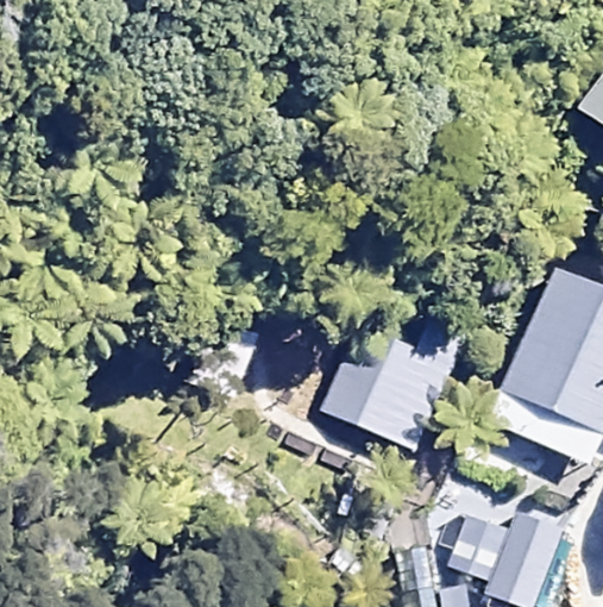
[(602,72),(571,116),(602,138),(602,72)]
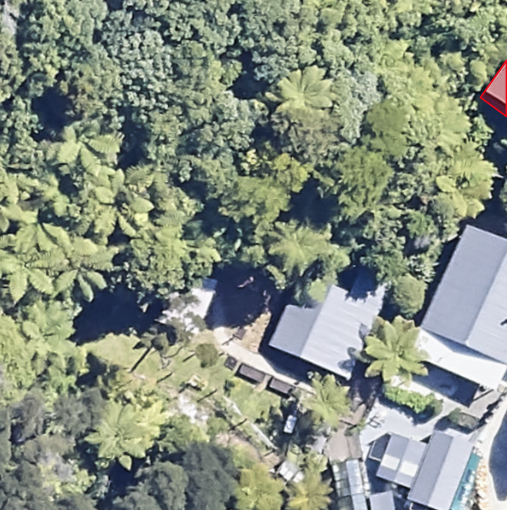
[(506,240),(464,223),(421,326),(506,361),(506,240)]
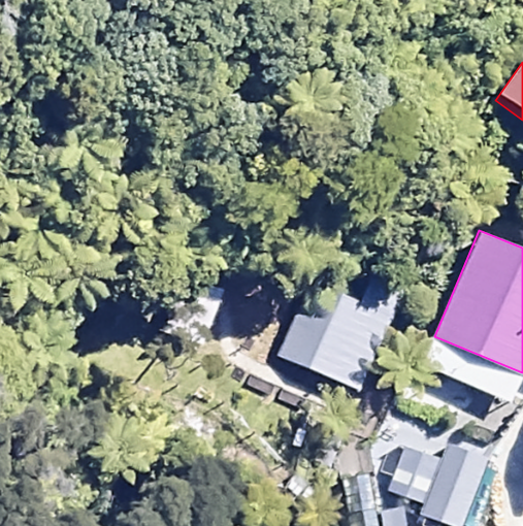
[(308,368),(361,391),(392,319),(339,297),(308,368)]
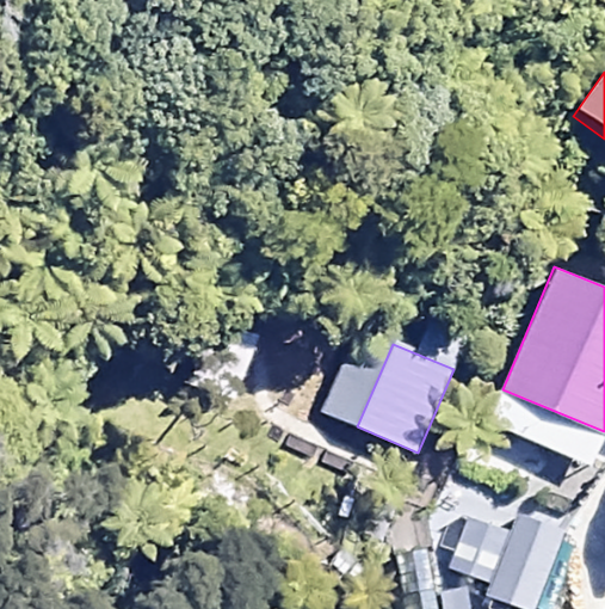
[(450,566),(491,582),(510,531),(469,516),(450,566)]
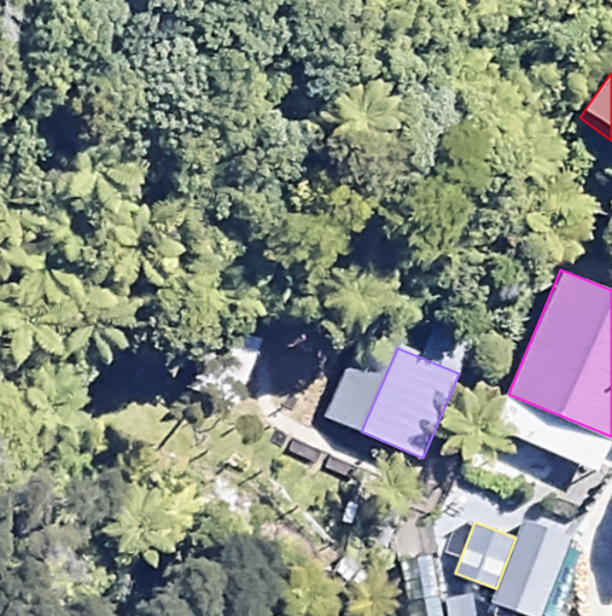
[(540,615),(570,541),(522,522),(516,538),(496,588),(491,599),(534,615),(540,615)]
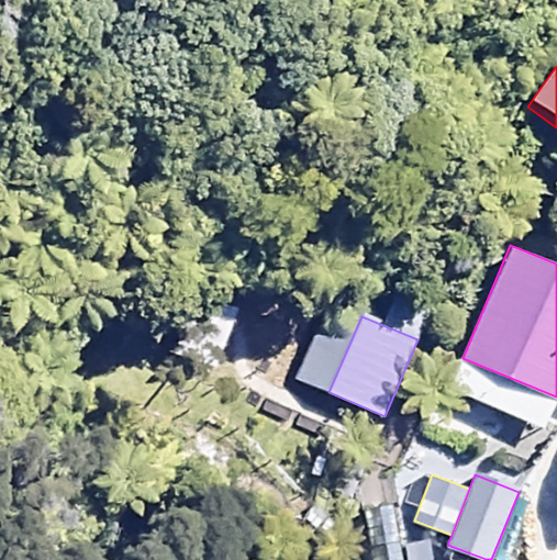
All buildings are outlined.
